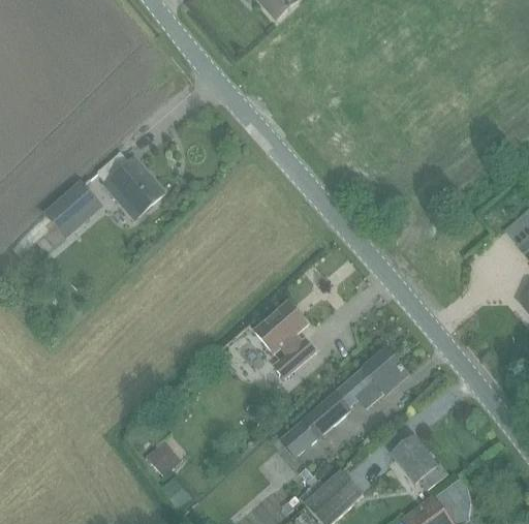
[(258,0),(276,20),(287,9),(288,10),(290,8),(290,7),(299,0),(258,0)]
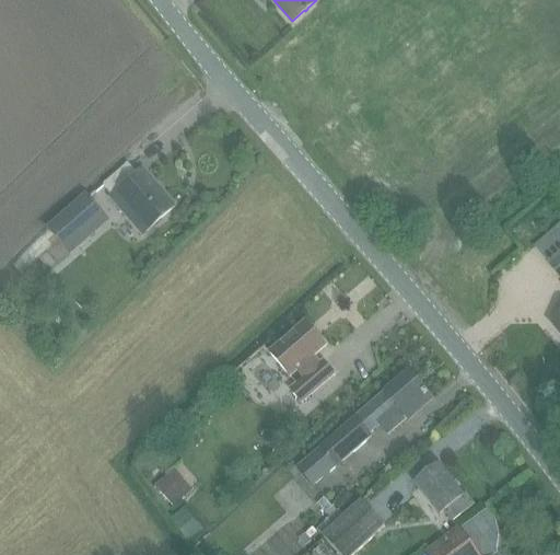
[(128,160),(112,174),(103,181),(113,193),(111,195),(142,231),(174,203),(143,166),(138,171),(128,160)]
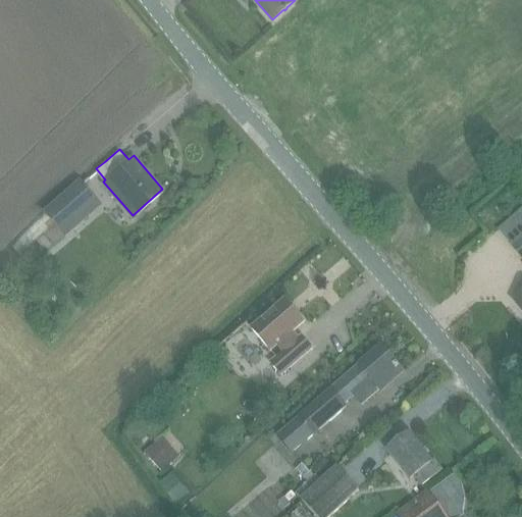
[(48,211),(61,227),(96,198),(82,182),(48,211)]
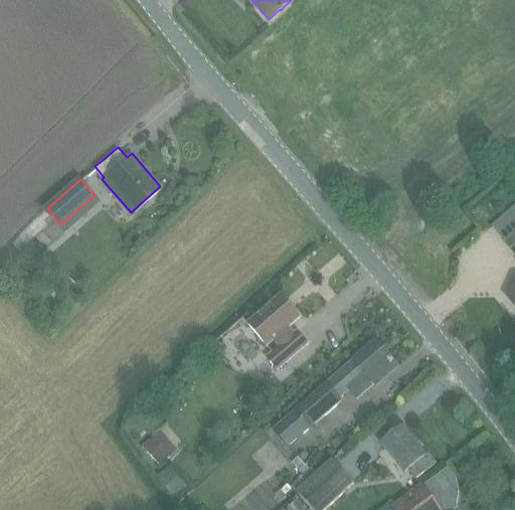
[(514,231),(506,240),(514,249),(514,231)]
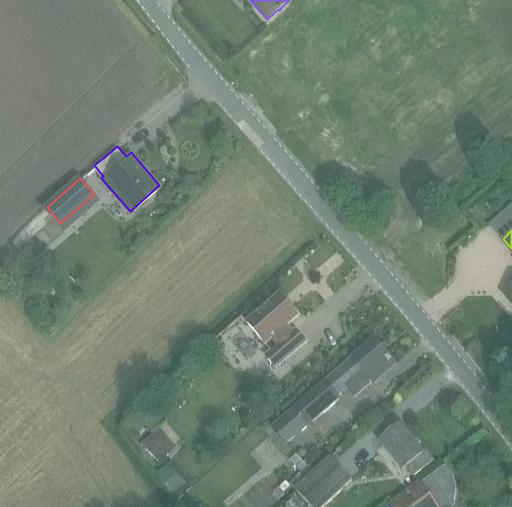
[(287,322),(298,313),(279,290),(246,319),(271,347),(265,353),(276,365),(306,338),(295,326),(293,329),(287,322)]
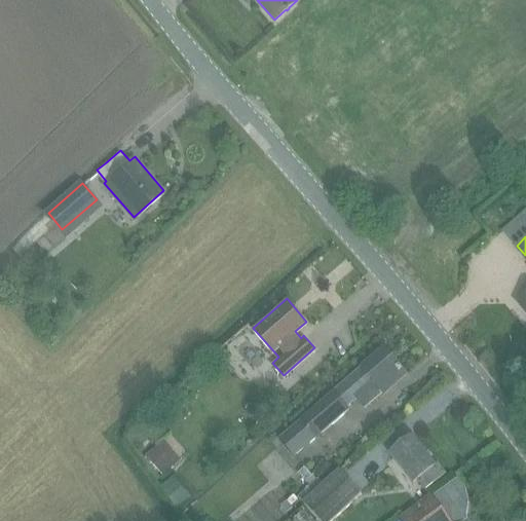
[(383,345),(368,359),(288,428),(303,445),(349,406),(346,403),(357,394),(365,403),(382,388),(383,391),(406,371),(383,345)]
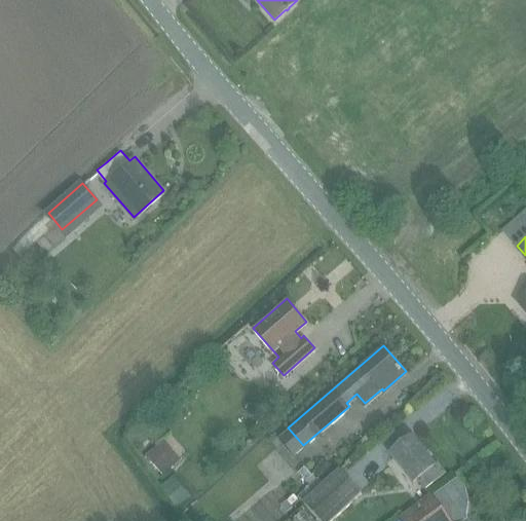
[(179,428),(158,446),(178,467),(197,448),(179,428)]
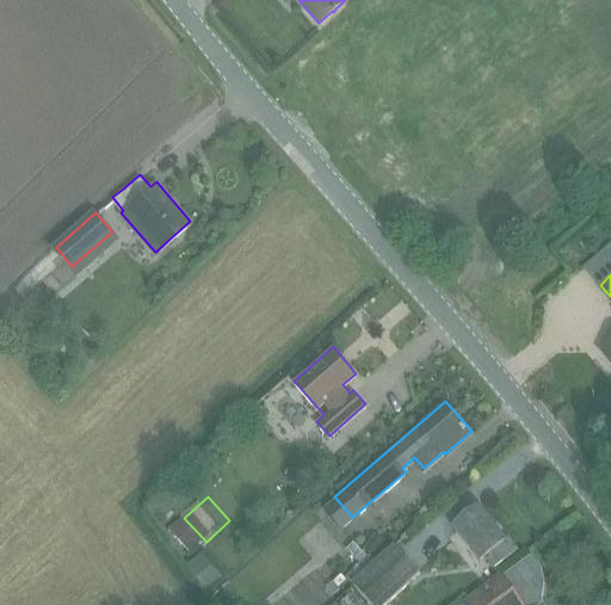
[(480,502),(461,517),(454,523),(480,557),(485,554),(494,565),(518,545),(508,533),(505,536),(480,502)]
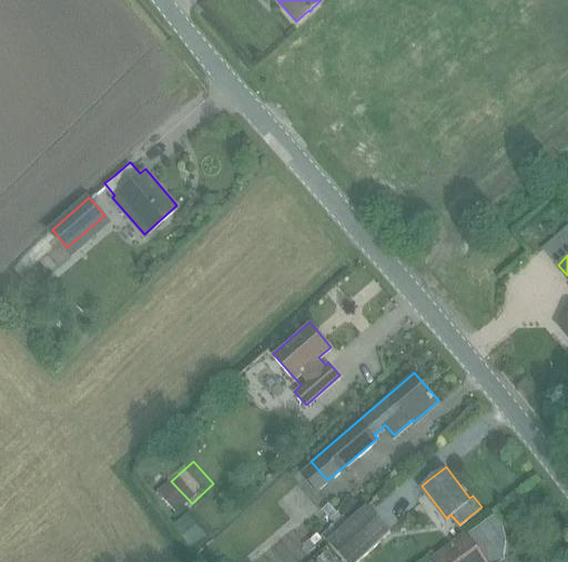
[(327,540),(347,561),(354,561),(391,529),(367,503),(327,540)]
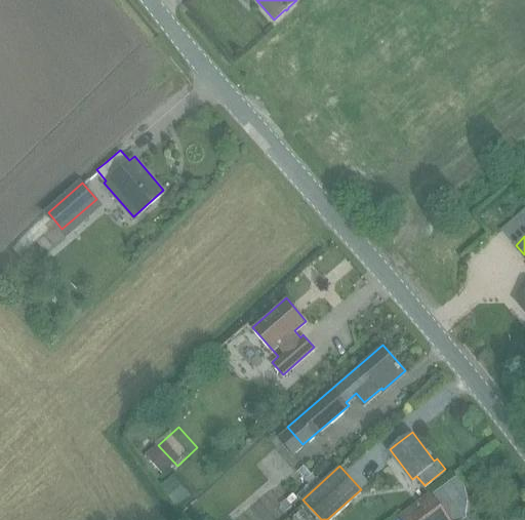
[(398,515),(402,519),(427,519),(466,491),(454,476),(431,493),(429,491),(398,515)]
